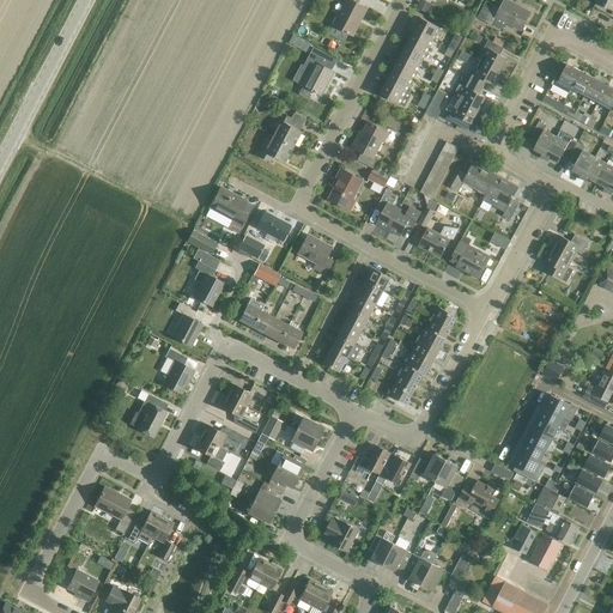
[(346,0),(334,25),(353,36),(368,8),(358,4),(359,0),(346,0)]
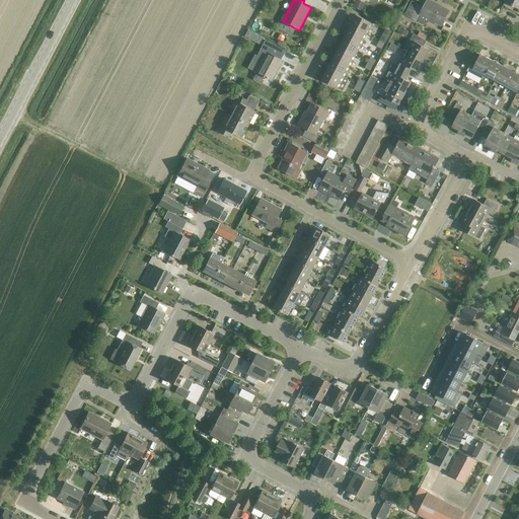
[(359,0),(356,0),(353,7),(362,11),(366,3),(359,0)]
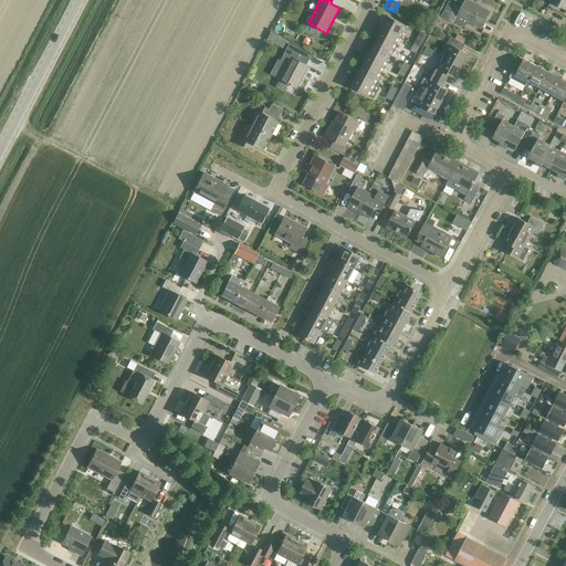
[(459,17),(482,28),(490,12),(467,0),(465,0),(462,8),(449,0),(441,17),(456,23),(459,17)]
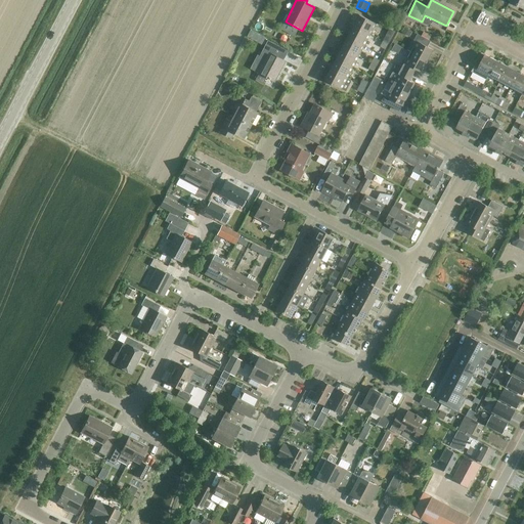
[(523,0),(510,0),(510,1),(523,8),(523,0)]
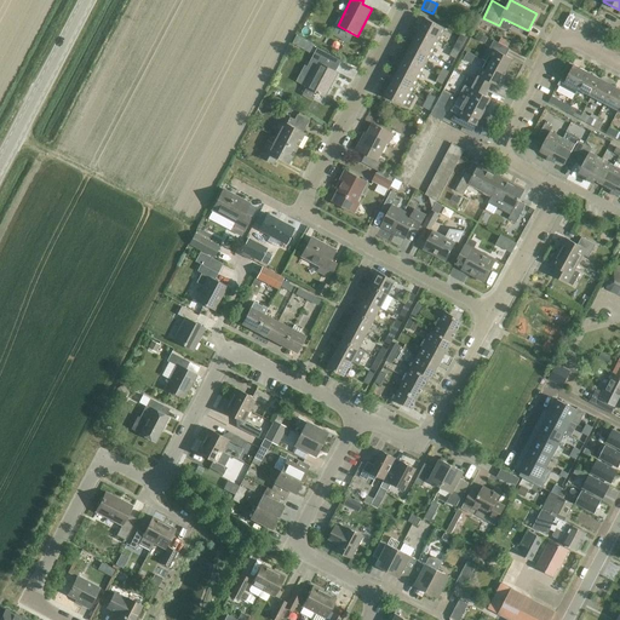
[(613,18),(615,13),(604,9),(602,13),(613,18)]
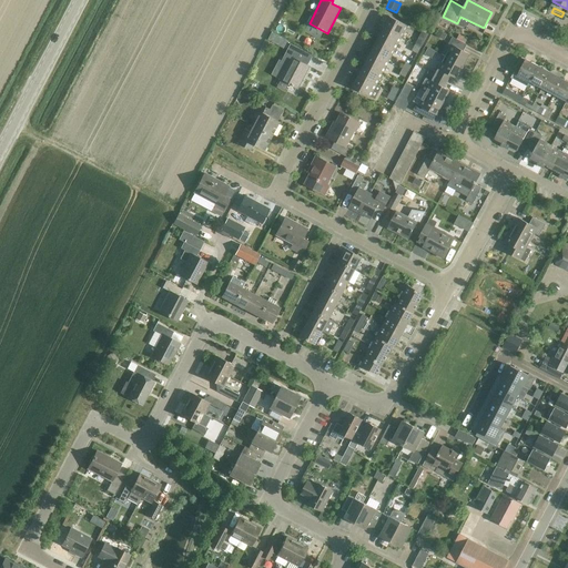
[(384,28),(402,38),(407,26),(389,17),(384,28)]
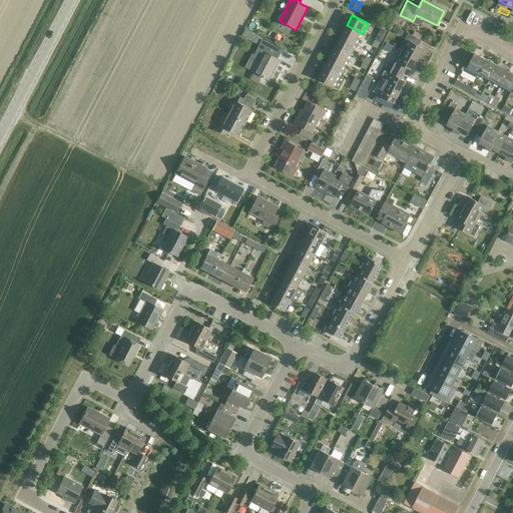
[(357,45),(363,34),(347,25),(341,36),(357,45)]
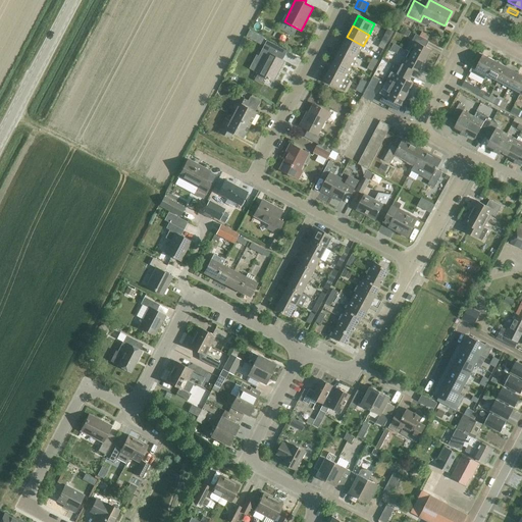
[(401,33),(408,37),(411,32),(403,28),(401,33)]
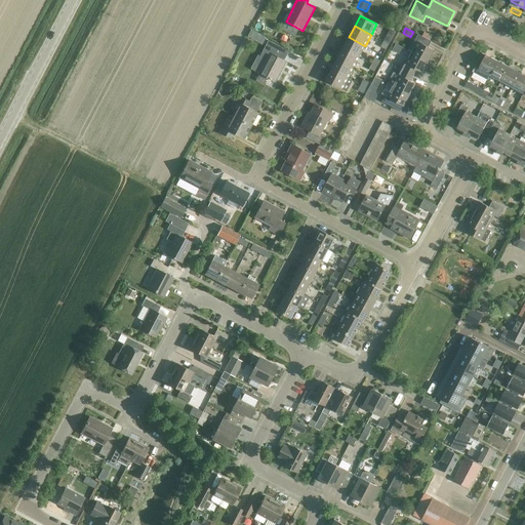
[(433,36),(425,32),(422,36),(430,40),(433,36)]
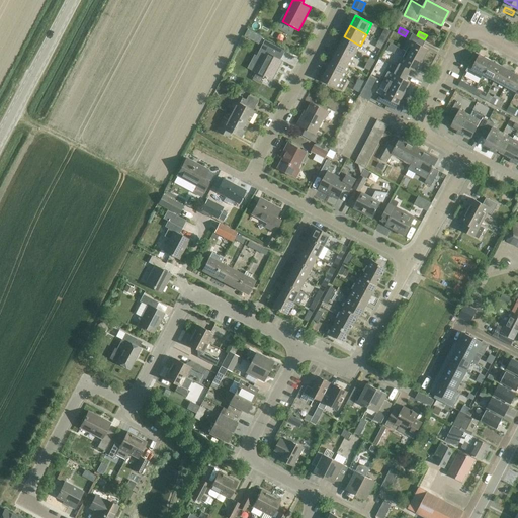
[(406,52),(422,61),(428,50),(422,47),(425,40),(412,33),(409,39),(412,40),(406,52)]
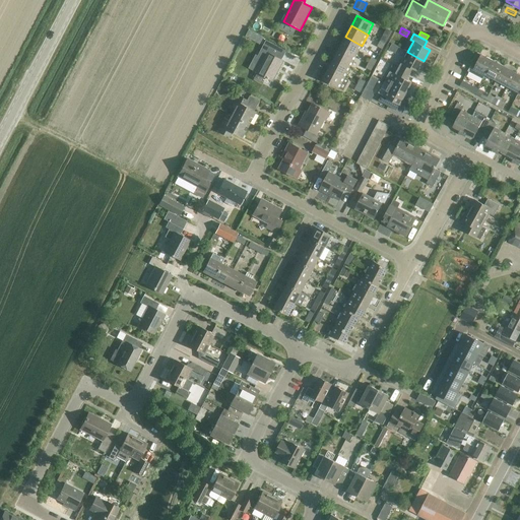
[(355,56),(362,46),(345,37),(339,48),(355,56)]
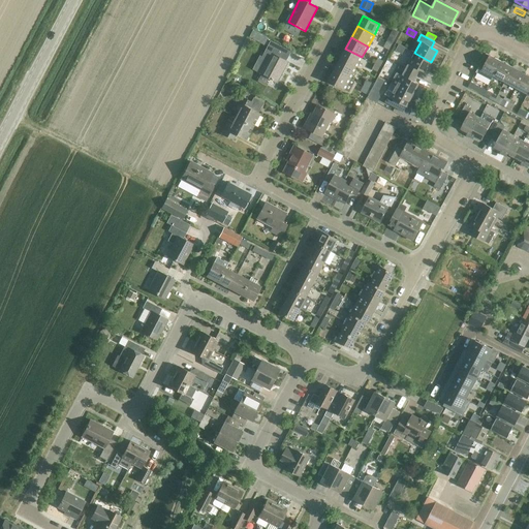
[(405,52),(408,40),(399,38),(396,50),(405,52)]
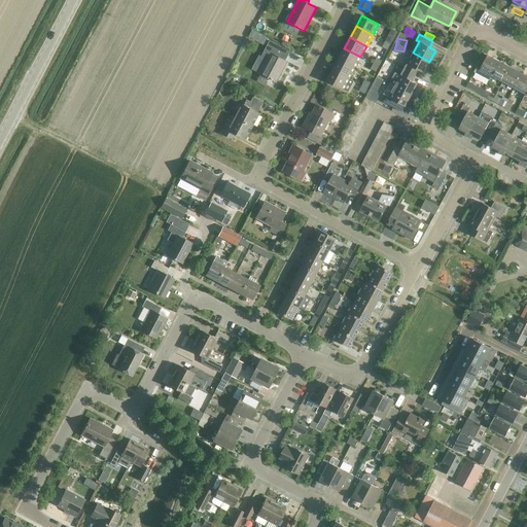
[(260,73),(277,82),(287,62),(279,57),(282,51),(269,44),(266,49),(271,53),(266,64),(261,62),(259,62),(256,69),(256,71),(260,72),(260,73)]
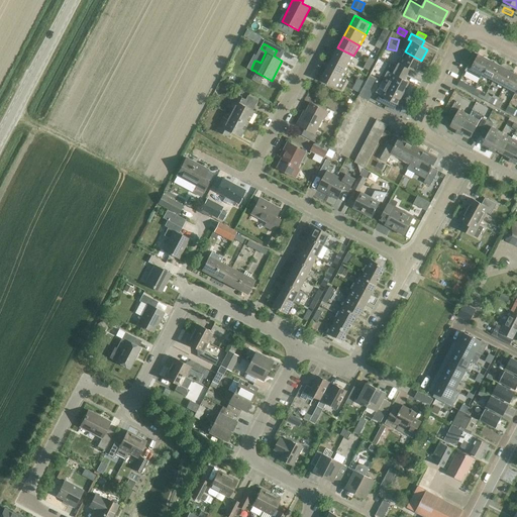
[(348,67),(353,56),(337,47),(332,58),(348,67)]
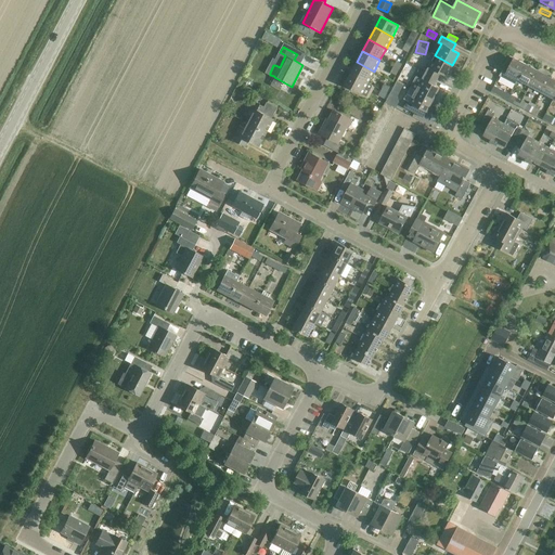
[(446,76),(452,65),(435,55),(428,67),(426,65),(423,72),(437,79),(440,73),(446,76)]
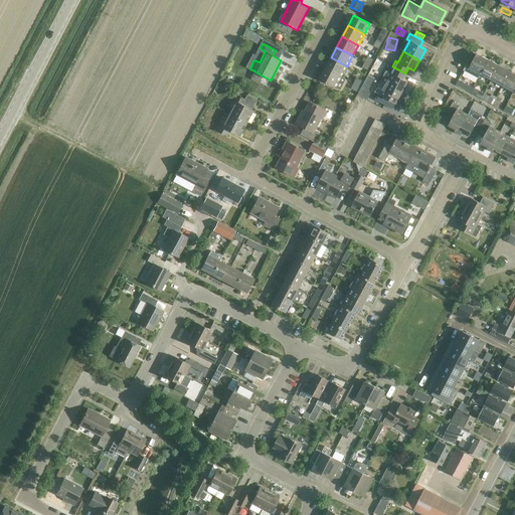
[(378,52),(371,67),(379,70),(386,56),(378,52)]
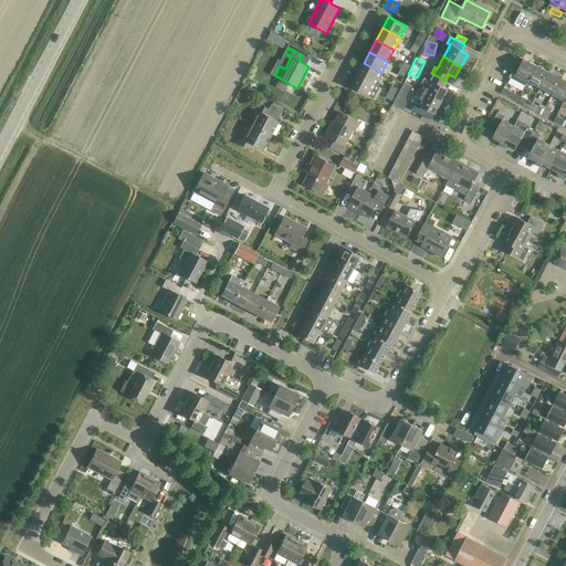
[(536,65),(524,59),(521,58),(510,76),(513,79),(516,74),(528,81),(536,65)]
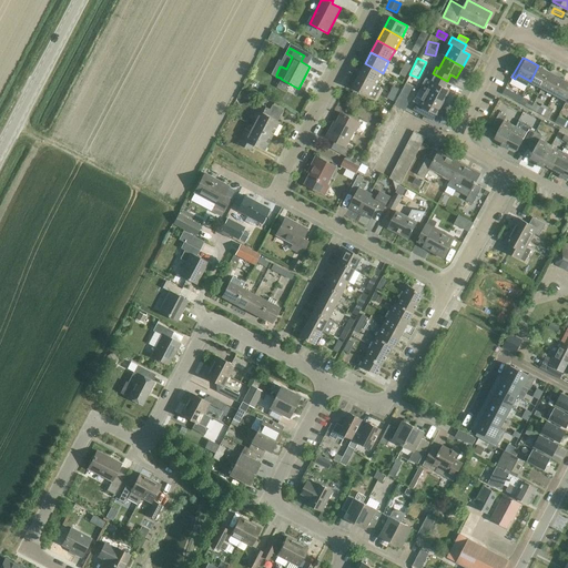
[(403,69),(408,71),(412,66),(406,62),(403,69)]
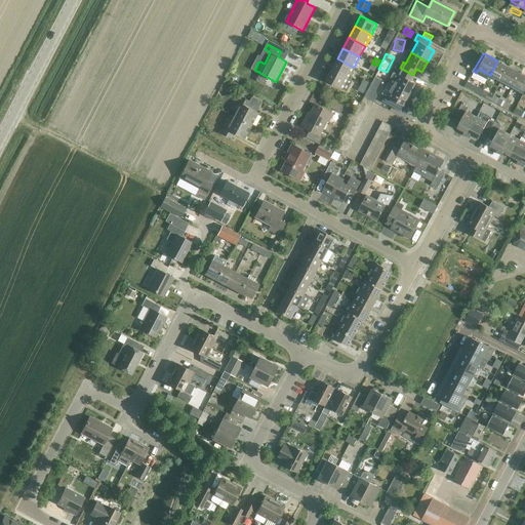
[(348,79),(354,68),(337,58),(331,70),(348,79)]
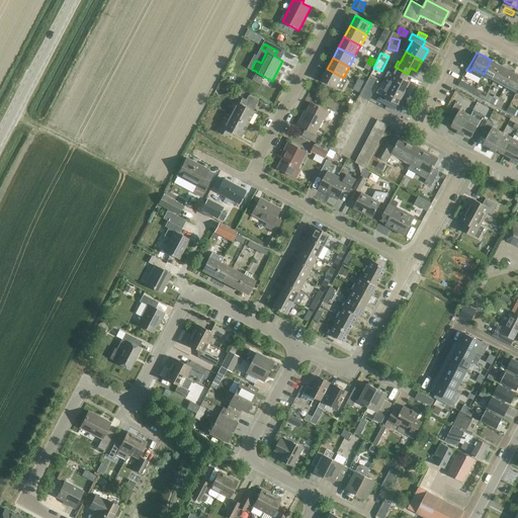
[(495,80),(502,66),(491,60),(484,74),(495,80)]
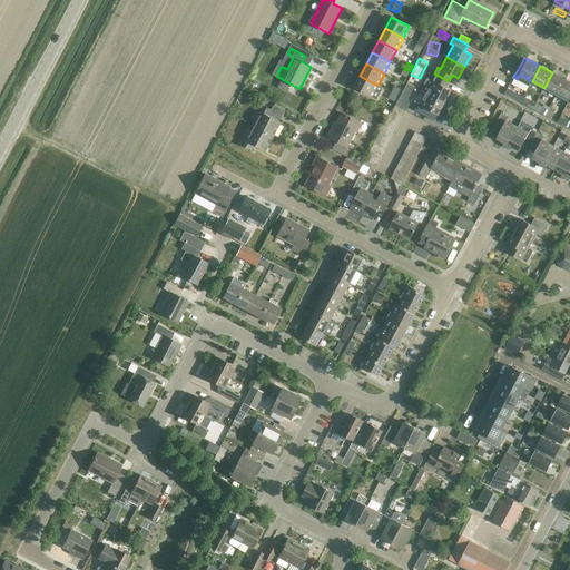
[(556,95),(564,79),(552,72),(544,88),(556,95)]
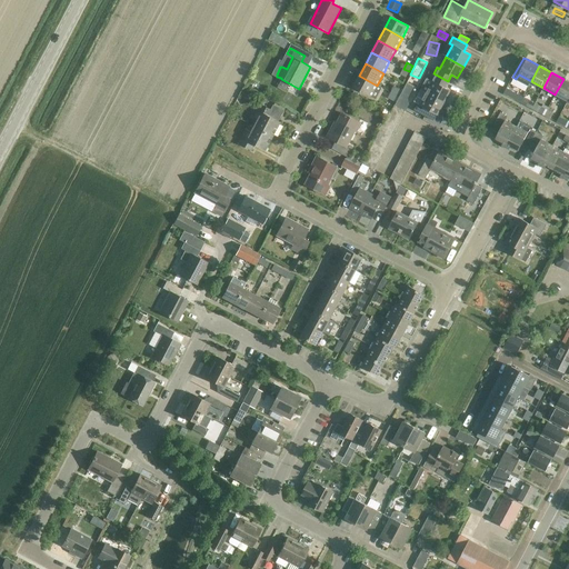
[(445,88),(448,81),(433,73),(429,80),(427,79),(421,91),(443,103),(450,91),(445,88)]
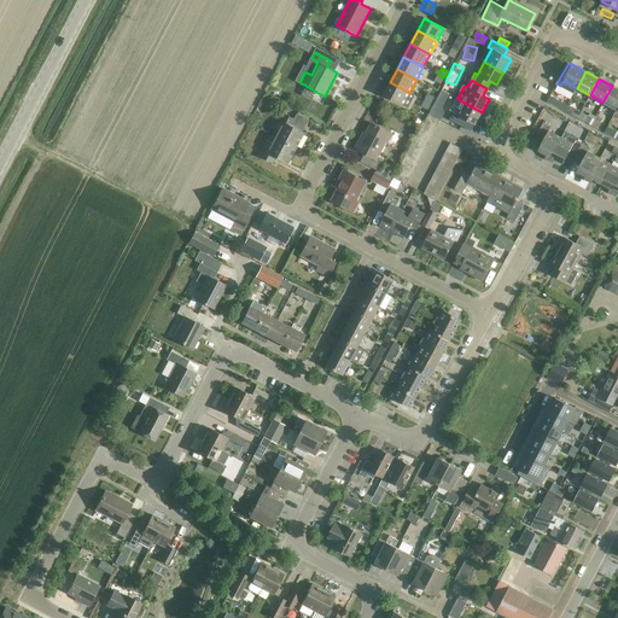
[(415,95),(409,93),(390,82),(383,95),(408,109),(415,95)]
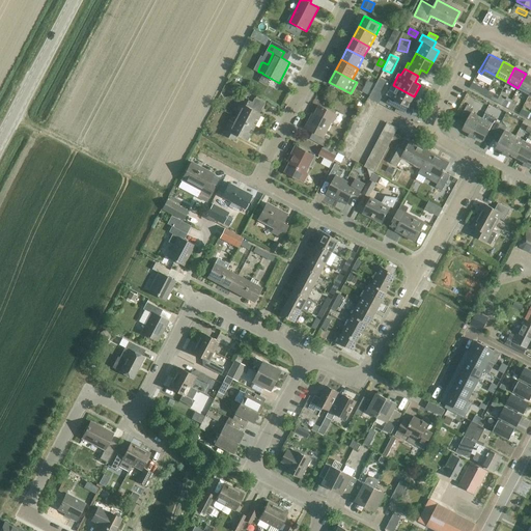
[(232,74),(229,79),(236,83),(240,78),(232,74)]
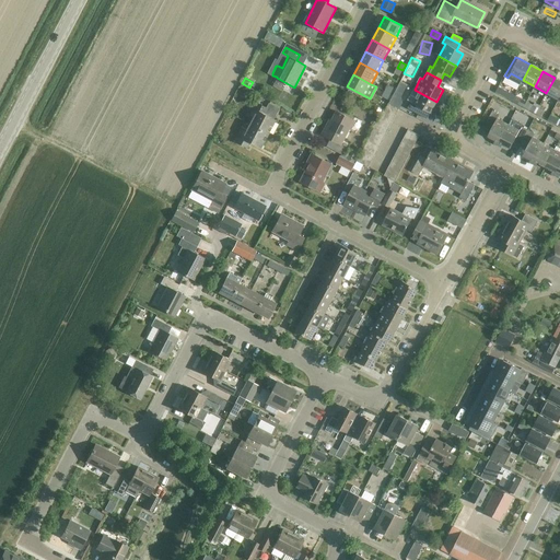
[(559,100),(559,96),(559,80),(555,78),(546,93),(559,100)]
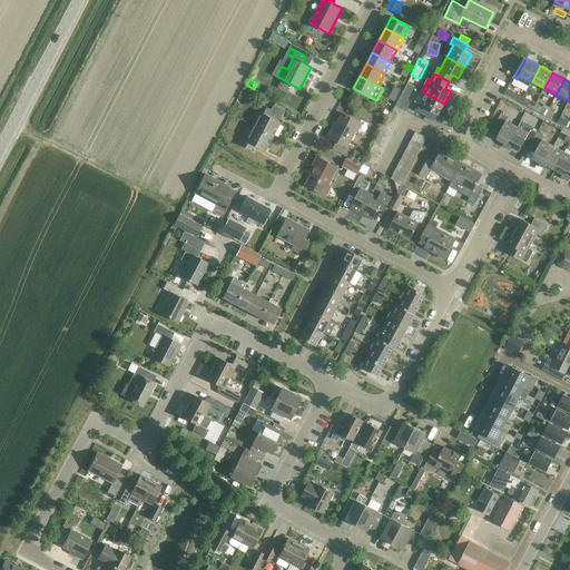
[(391,92),(400,97),(403,91),(400,90),(400,89),(394,87),(391,92)]
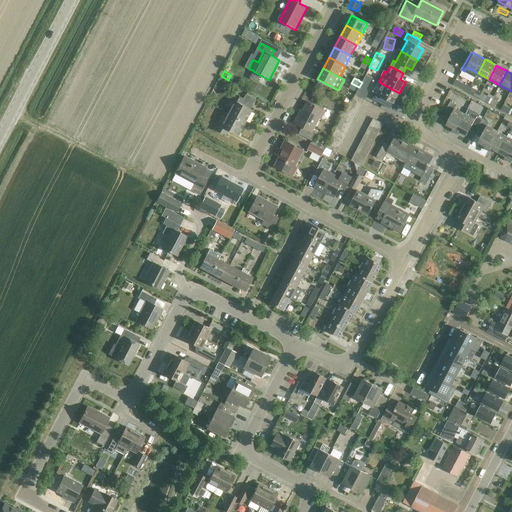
[(379,82),(377,81),(372,91),(375,93),(372,99),(373,99),(371,103),(375,105),(377,102),(390,109),(393,103),(394,103),(399,93),(379,82)]
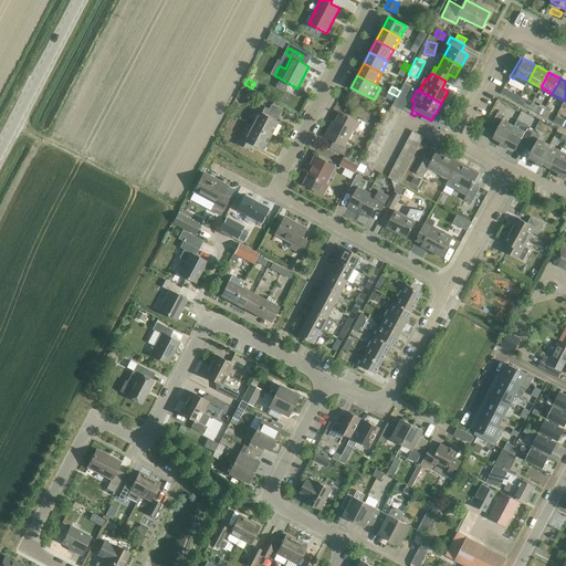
[(394,102),(397,96),(388,92),(386,97),(394,102)]
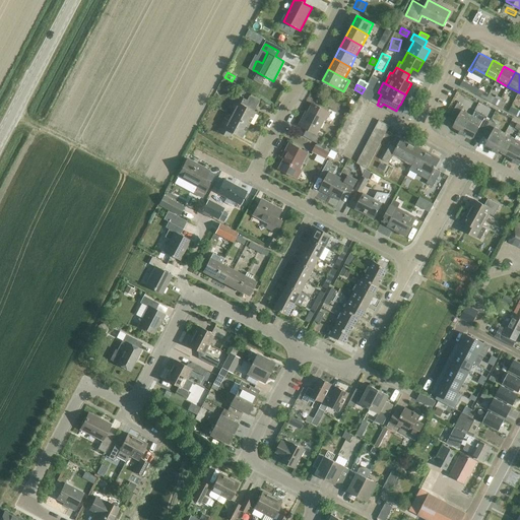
[(486,100),(489,94),(483,91),(480,96),(486,100)]
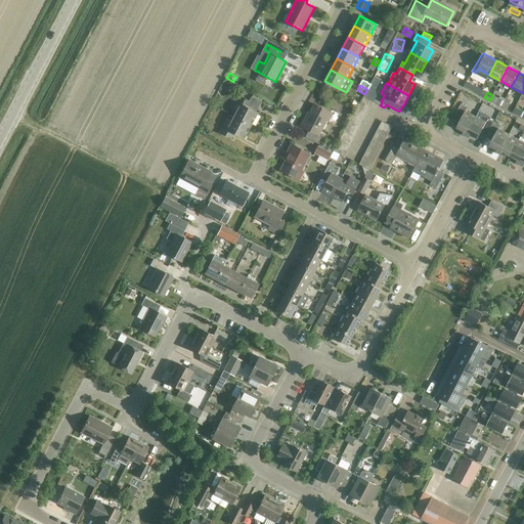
[(495,103),(498,98),(492,95),(490,100),(495,103)]
